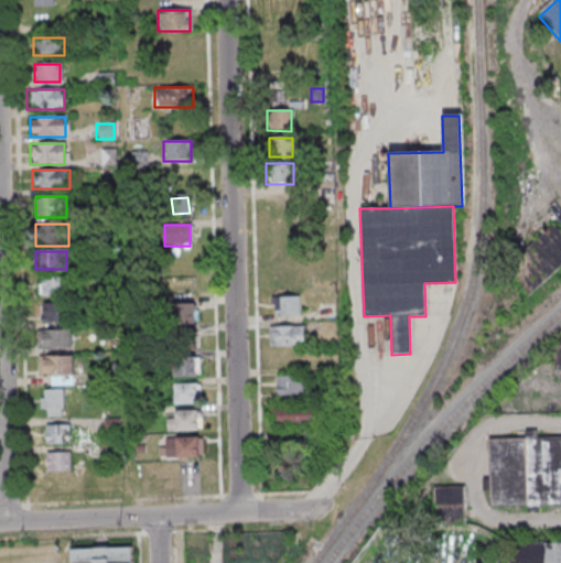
[(66,277),(36,277),(36,296),(66,296),(66,277)]
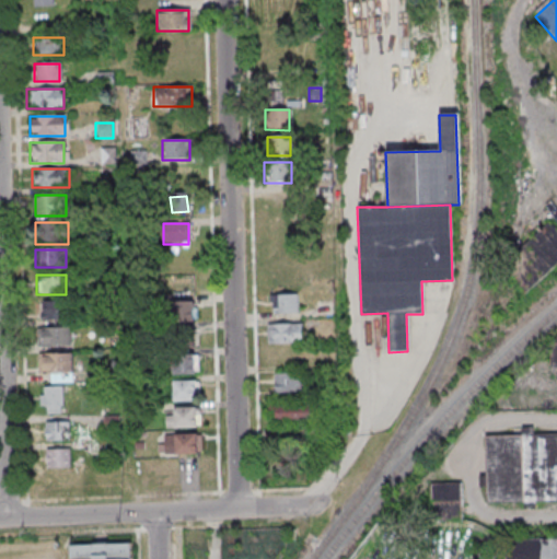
[(291,295),(269,295),(269,314),(291,314),(291,295)]
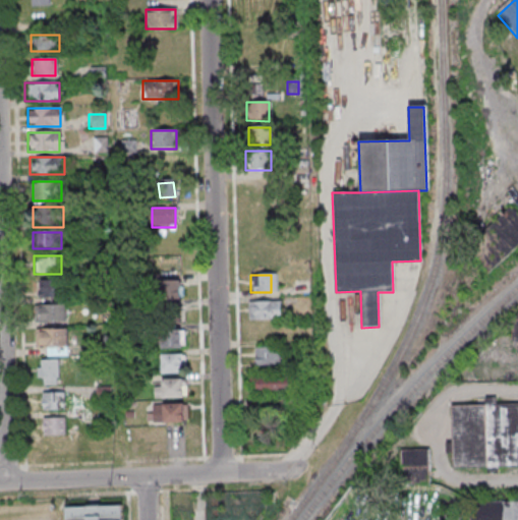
[(60,280),(36,280),(36,298),(60,298),(60,280)]
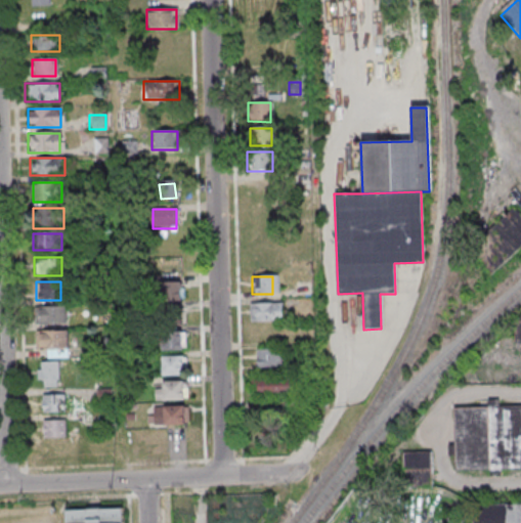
[(157,302),(180,302),(180,281),(157,281),(157,302)]
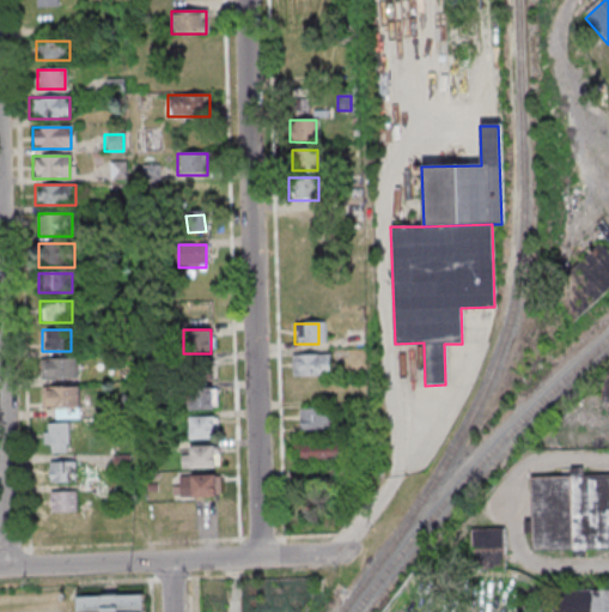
[(290,376),(328,376),(328,356),(290,356),(290,376)]
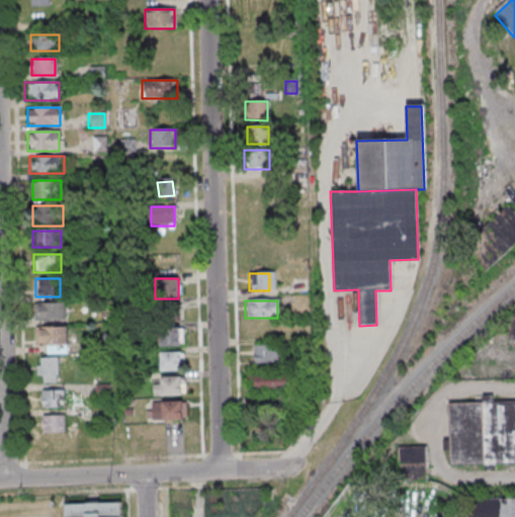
[(64,303),(32,303),(32,321),(64,321),(64,303)]
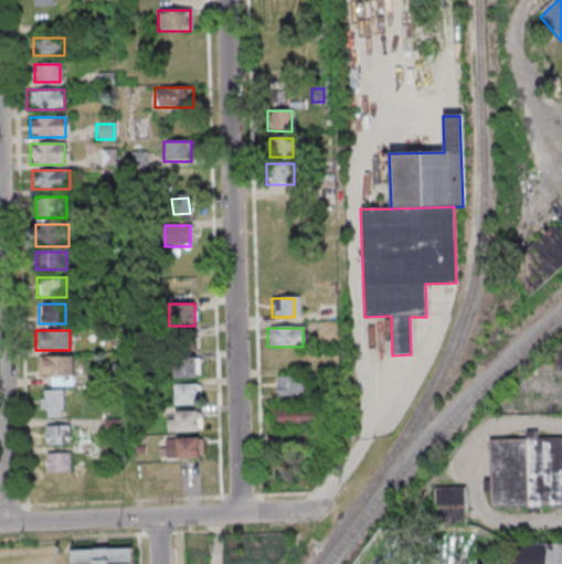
[(561,369),(553,370),(552,352),(561,343),(561,369)]
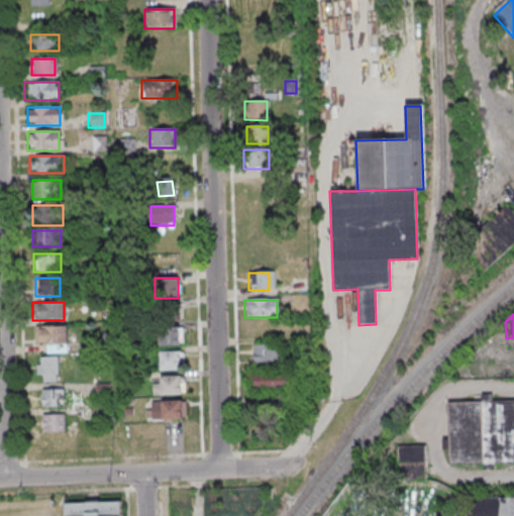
[(44,353),(66,353),(66,326),(33,326),(33,345),(44,345),(44,353)]
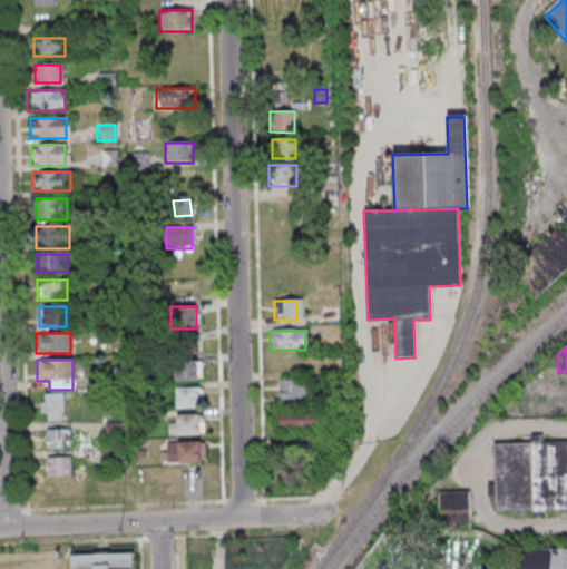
[(169,383),(198,383),(198,362),(169,362),(169,383)]
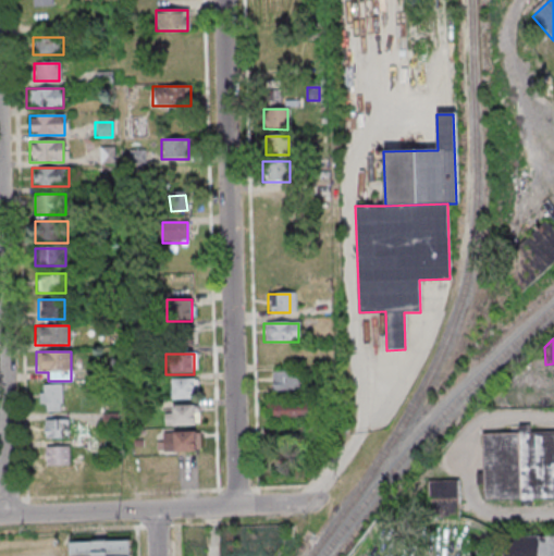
[(271,390),(298,390),(298,371),(271,371),(271,390)]
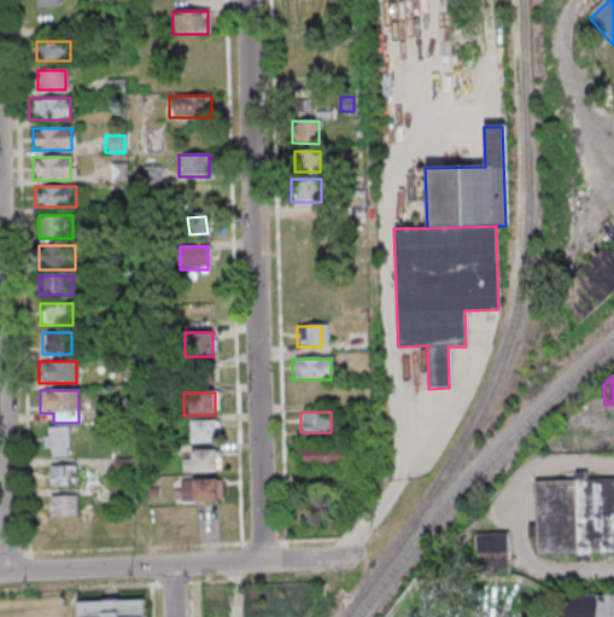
[(215,423),(188,423),(188,444),(215,444),(215,423)]
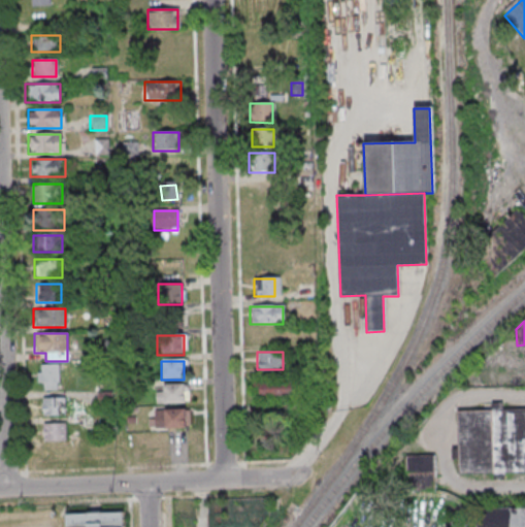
[(56,390),(57,364),(36,364),(35,390),(56,390)]
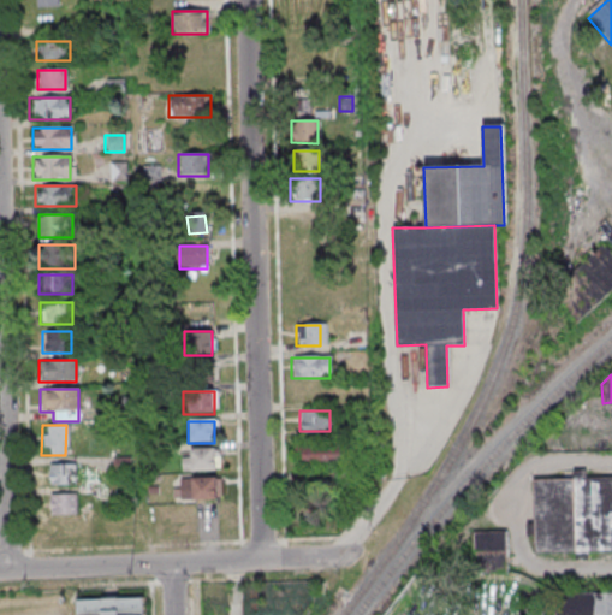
[(343,444),(293,444),(293,466),(343,466),(343,444)]
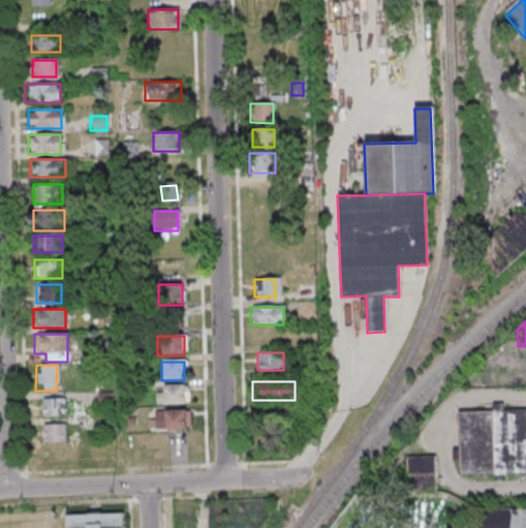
[(186,385),(161,385),(161,394),(155,394),(155,405),(186,405),(186,385)]
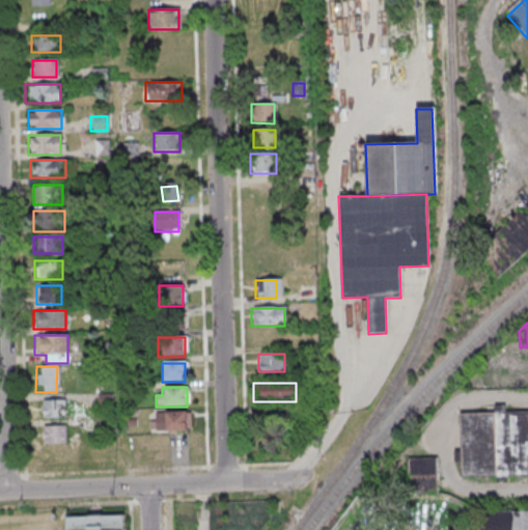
[(64,419),(64,399),(37,399),(37,419),(64,419)]
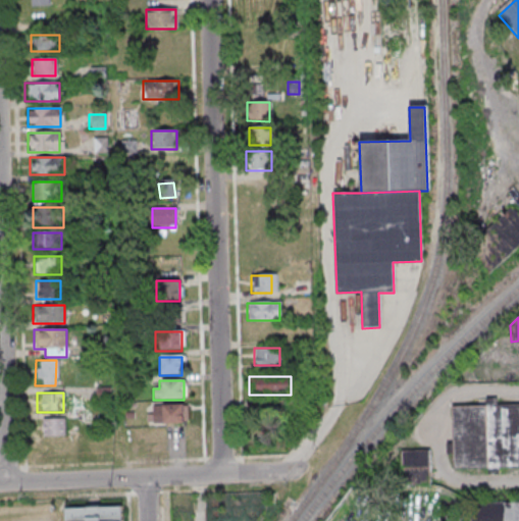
[(449,406),(451,468),(485,467),(485,474),(497,473),(497,468),(518,467),(518,404),(495,405),(495,398),(482,398),(482,405),(449,406)]
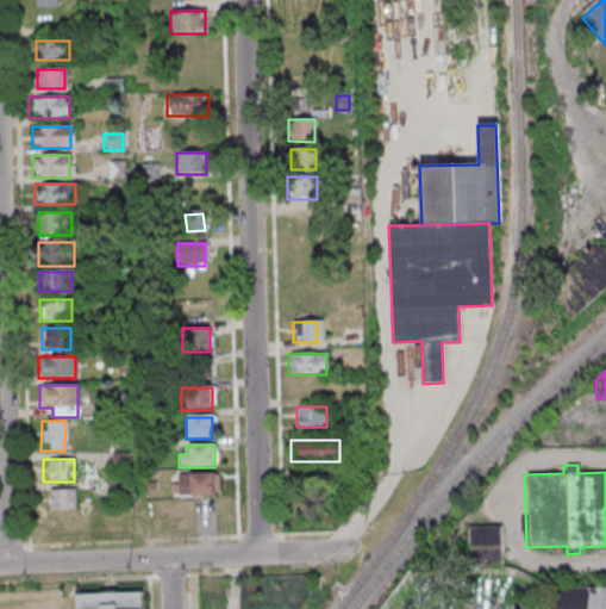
[(170,495),(212,495),(212,473),(170,473),(170,495)]
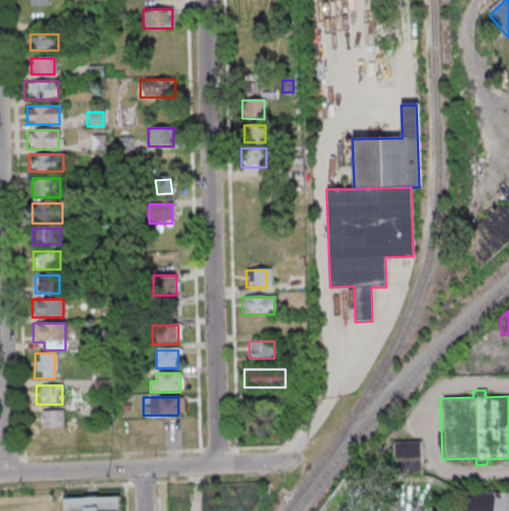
[(63,429),(63,411),(38,411),(38,429),(63,429)]
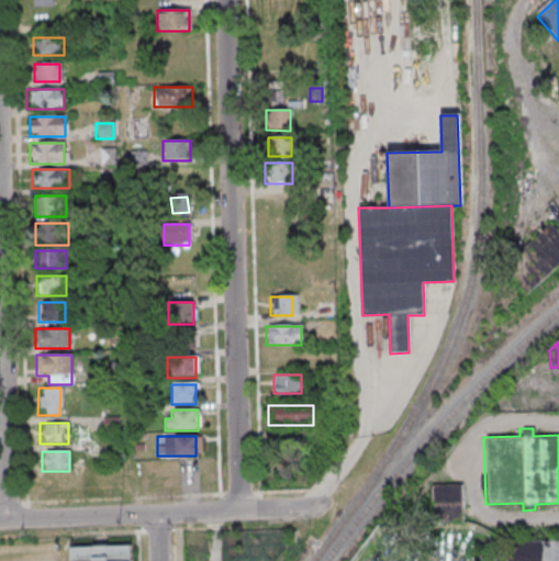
[(433,520),(460,519),(460,486),(433,486),(433,520)]
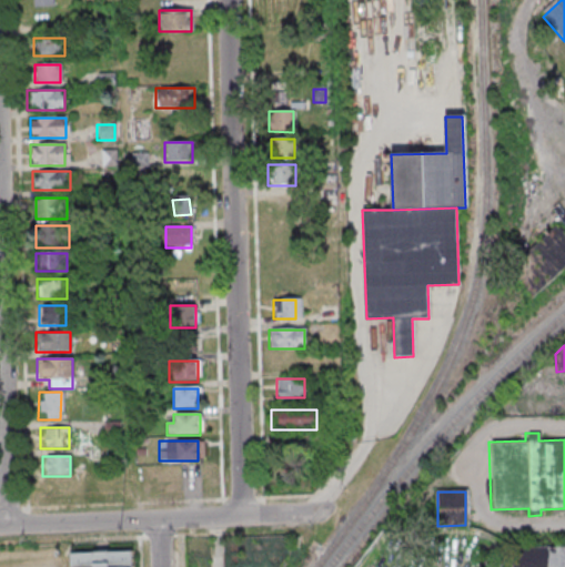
[(514,566),(514,547),(564,545),(564,566),(514,566)]
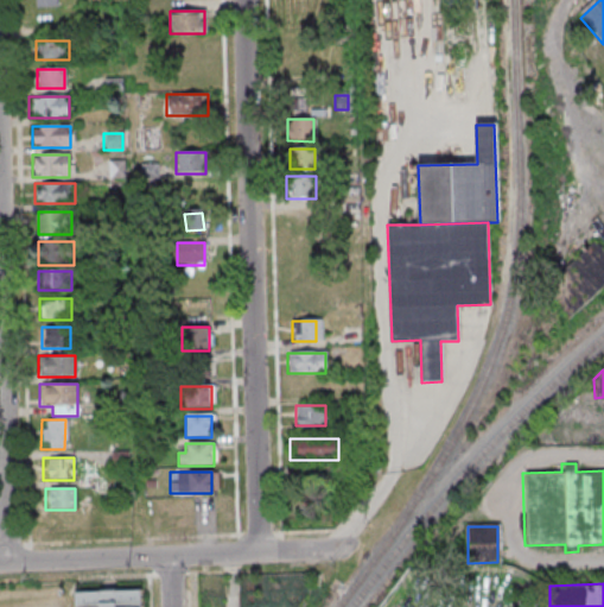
[(139,606),(139,589),(74,594),(74,606),(139,606)]
